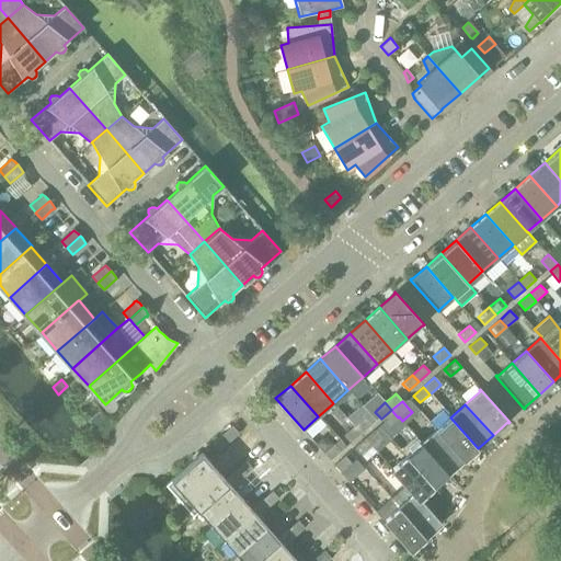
[(391,410),(381,419),(388,426),(398,418),(391,410)]
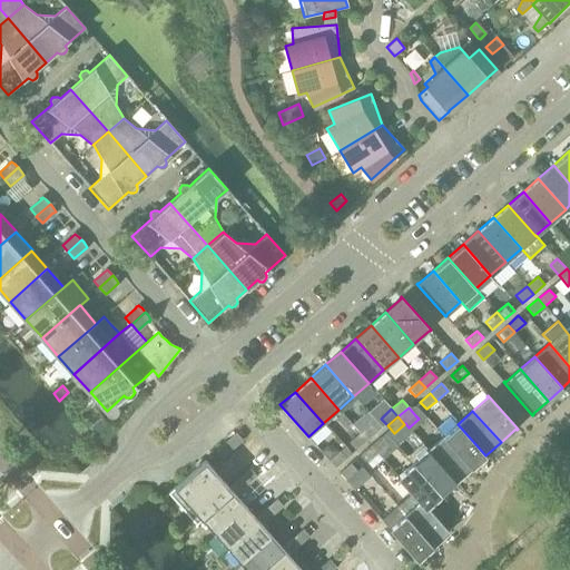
[(108,428),(100,419),(91,425),(100,435),(108,428)]
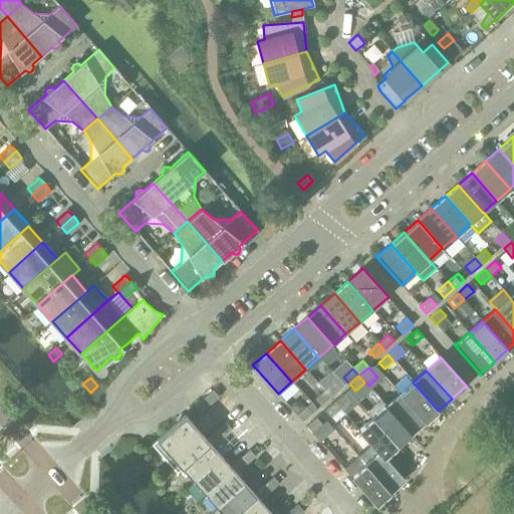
[(323,391),(329,398),(339,389),(333,381),(323,391)]
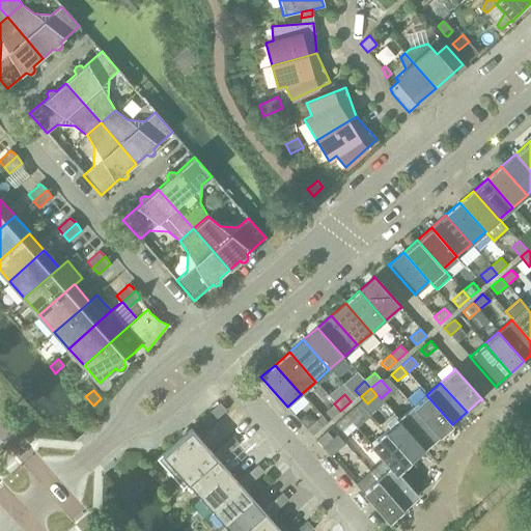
[(426,395),(412,407),(439,437),(452,424),(426,395)]
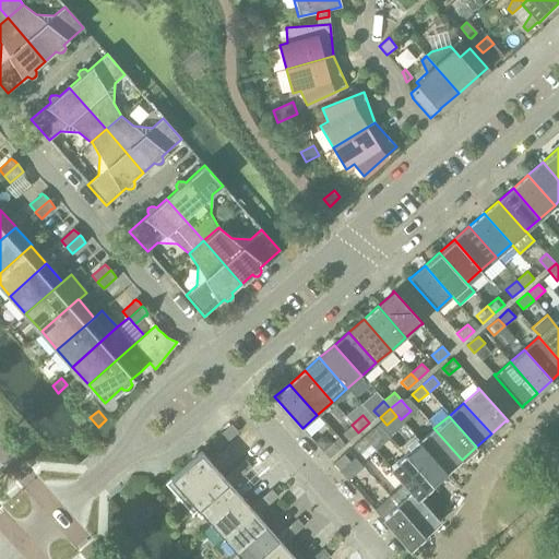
[(211,442),(217,450),(238,431),(232,424),(211,442)]
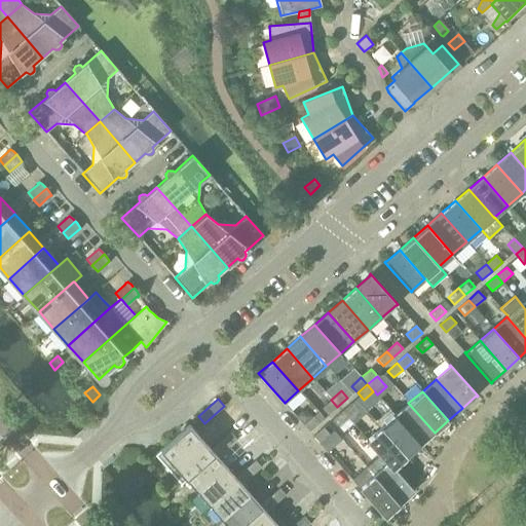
[(328,415),(337,407),(331,400),(322,408),(328,415)]
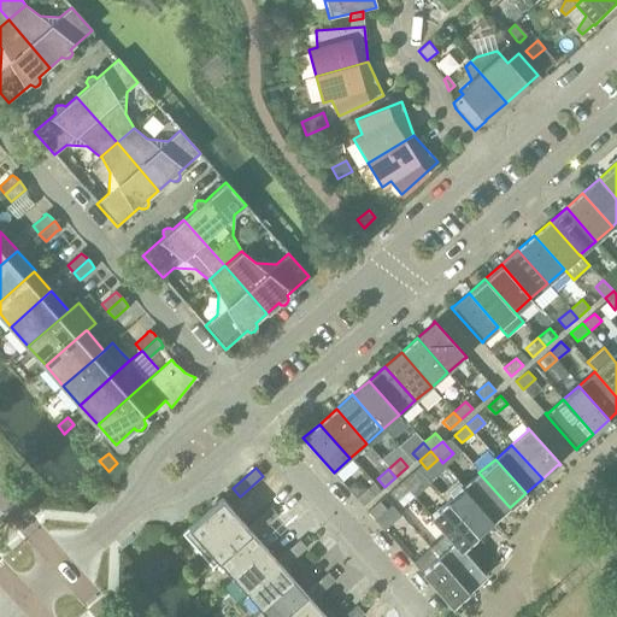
[(419,480),(412,472),(400,482),(407,491),(419,480)]
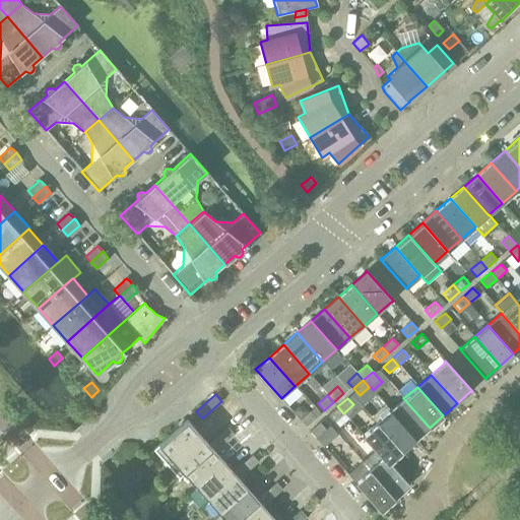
[(403,398),(390,410),(415,440),(430,428),(403,398)]
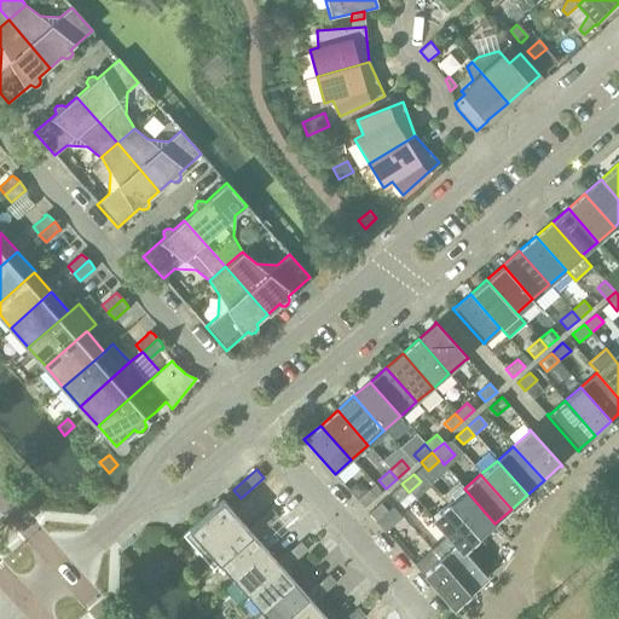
[(449,503),(447,503),(478,537),(495,524),(464,489),(458,481),(443,496),(449,503)]
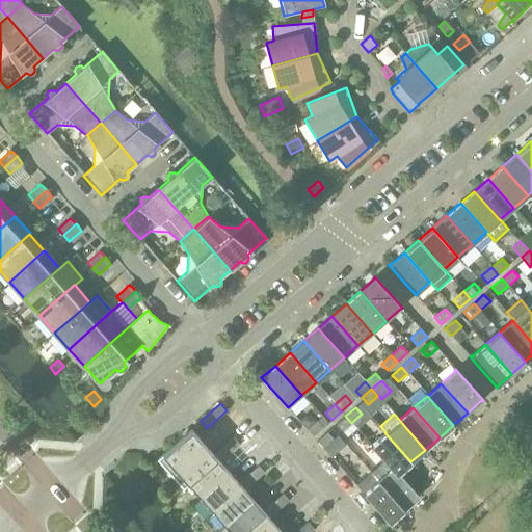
[(304,416),(299,420),(308,429),(317,421),(312,416),(304,416)]
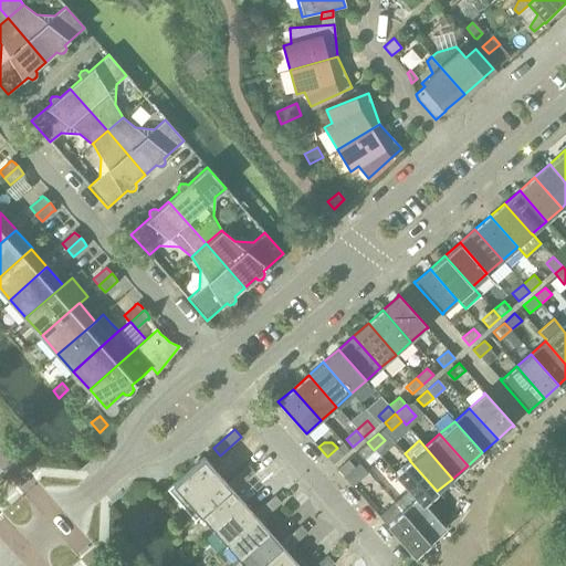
[(364,459),(374,450),(367,442),(357,451),(364,459)]
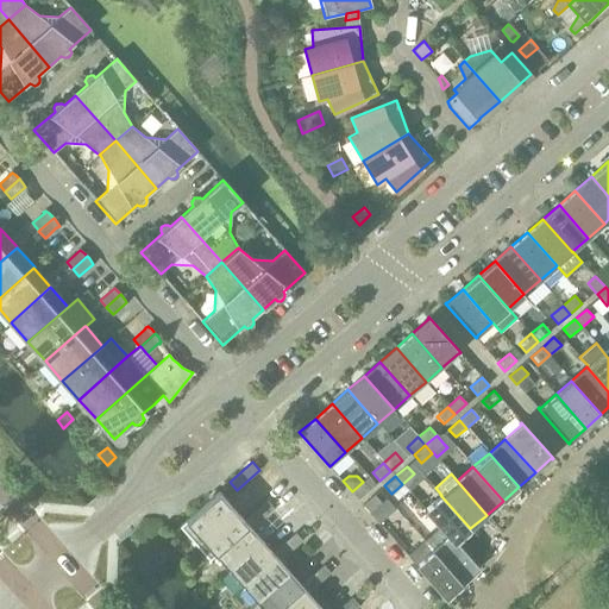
[(370,489),(363,482),(352,491),(351,491),(358,500),(370,489)]
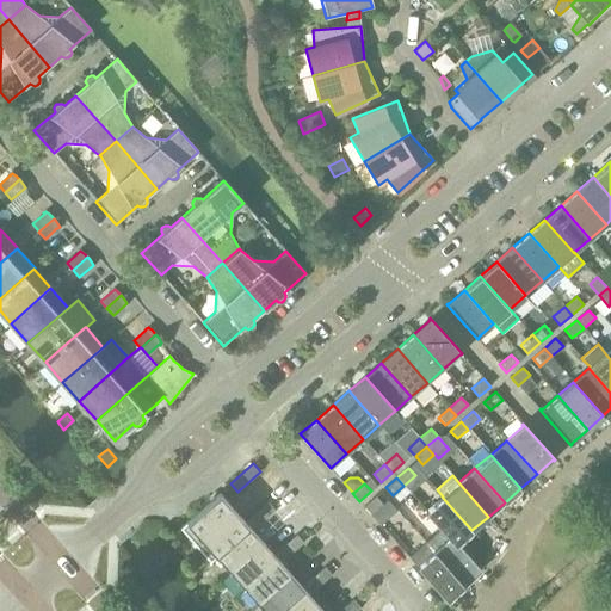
[(180,528),(195,544),(234,510),(220,493),(180,528)]
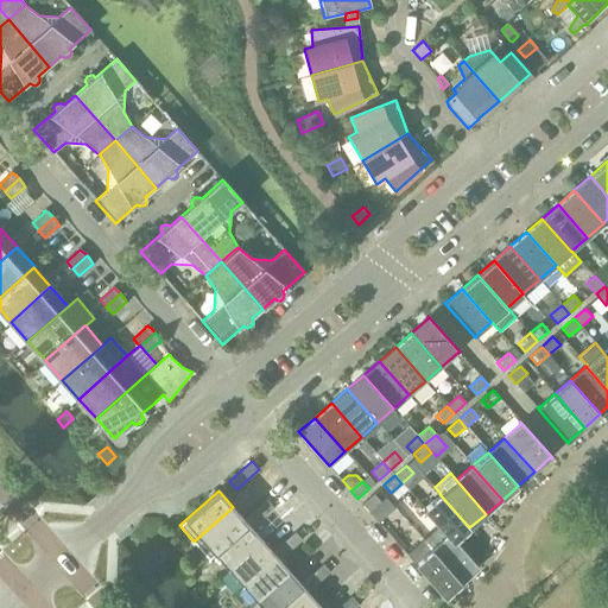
[(380,502),(374,494),(362,505),(369,512),(380,502)]
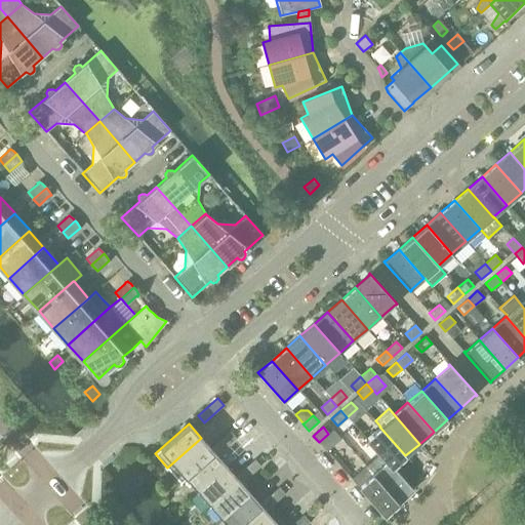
[(393,467),(405,455),(379,427),(365,440),(386,462),(392,469),(393,467)]
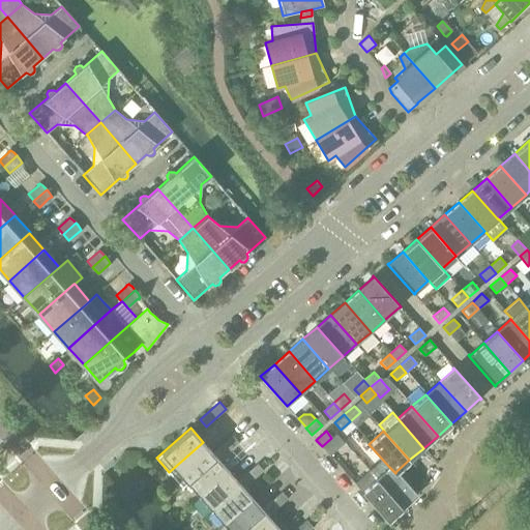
[(322,446),(330,455),(345,443),(336,434),(331,438),(322,446)]
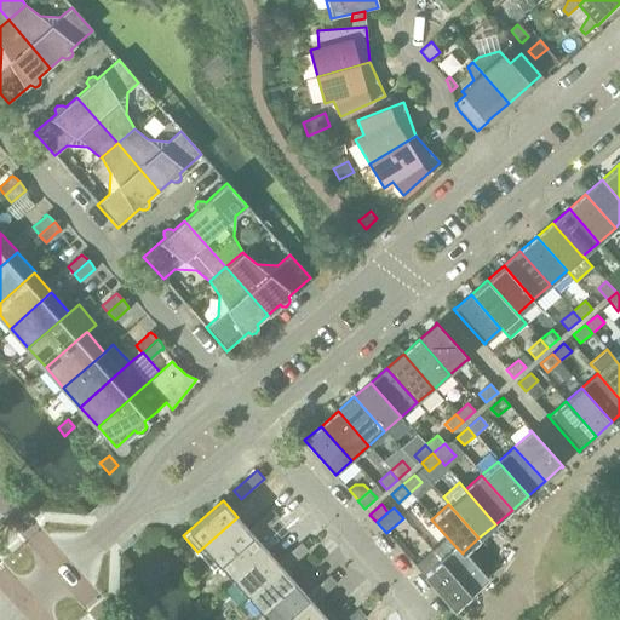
[(273,510),(260,520),(268,528),(279,518),(273,510)]
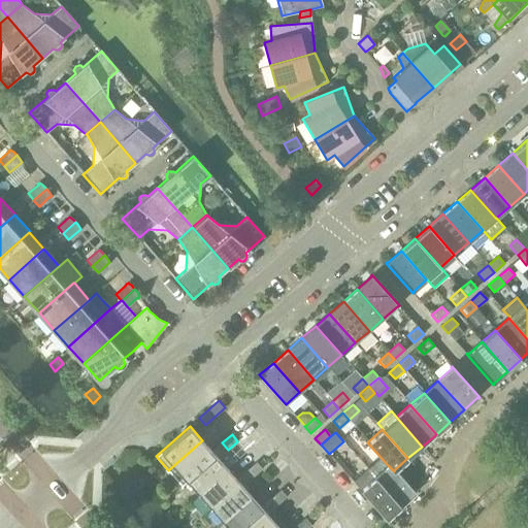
[(212,452),(202,440),(168,470),(182,486),(187,482),(186,480),(215,454),(212,452)]
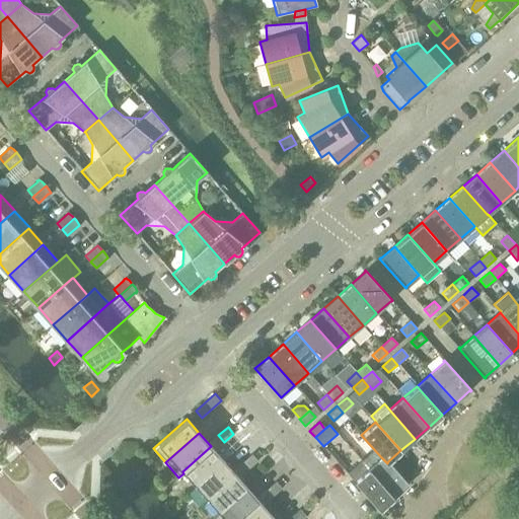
[(209,444),(211,446),(214,450),(224,442),(218,435),(209,444)]
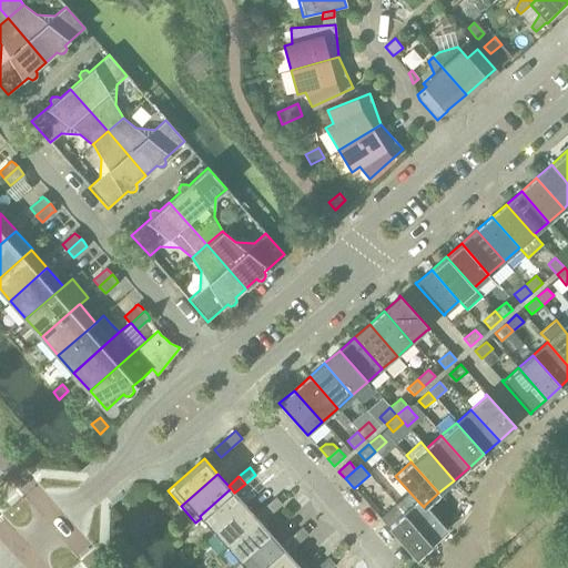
[(200,516),(201,518),(212,531),(244,504),(234,493),(231,488),(200,516)]
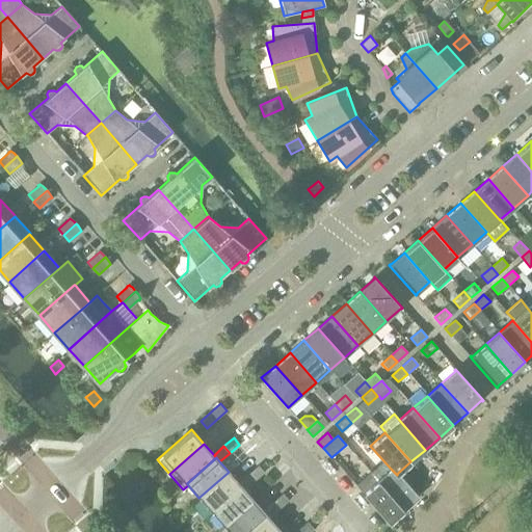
[(258,466),(248,474),(254,481),(264,473),(258,466)]
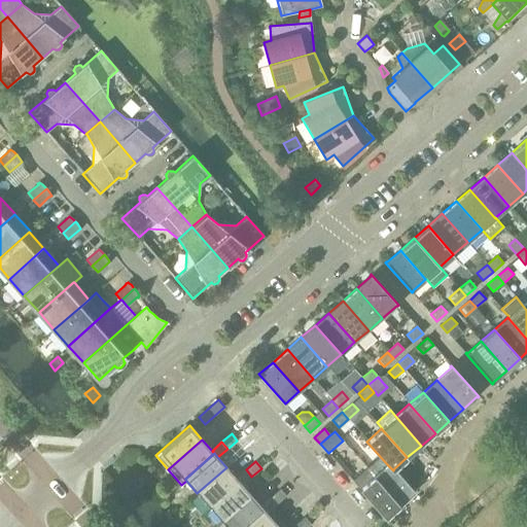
[(387,464),(374,476),(374,477),(399,505),(415,492),(394,468),(393,470),(387,464)]
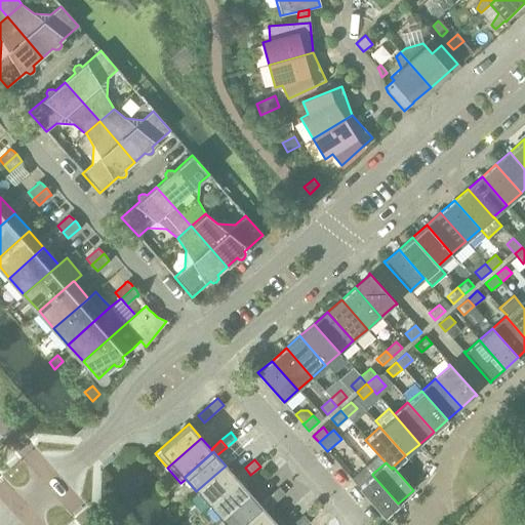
[(235,477),(226,466),(196,491),(208,506),(238,480),(235,477)]
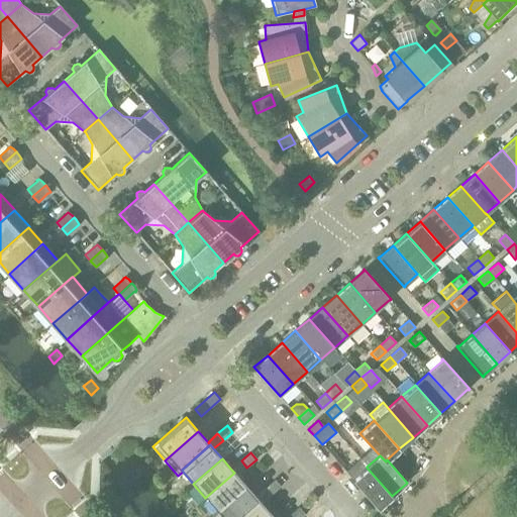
[(378,508),(392,496),(367,468),(367,467),(360,459),(345,472),(378,508)]
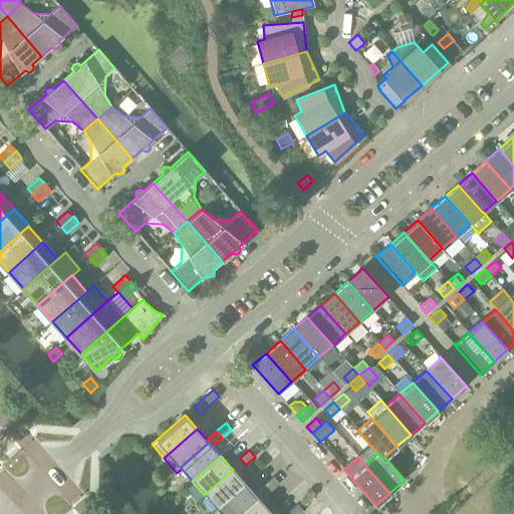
[(230,467),(233,470),(236,473),(245,465),(240,458),(230,467)]
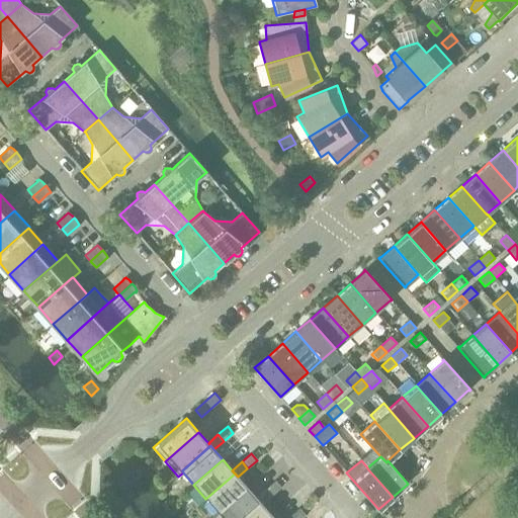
[(205,499),(218,512),(247,487),(238,477),(235,473),(205,499)]
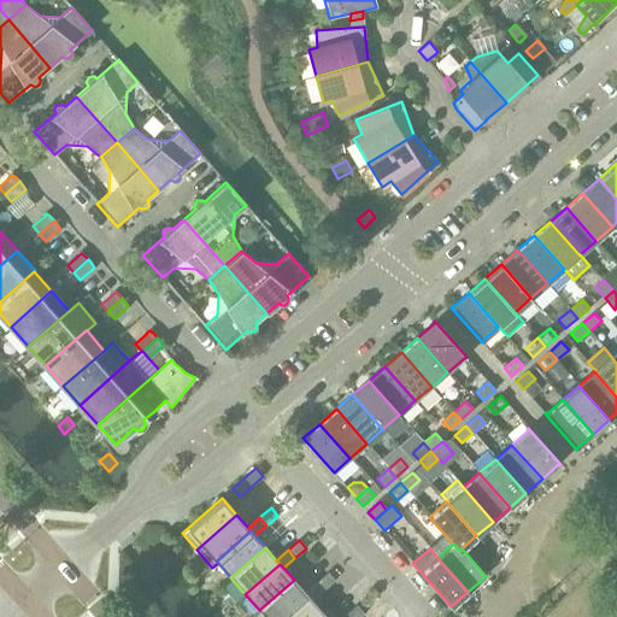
[(328,573),(316,582),(323,591),(335,581),(328,573)]
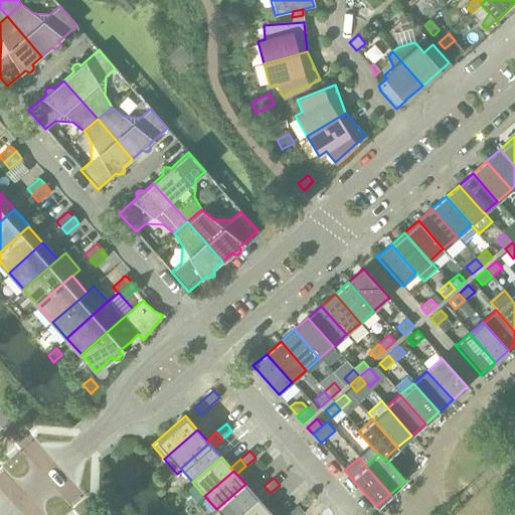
[(254,495),(245,484),(216,509),(221,514),(236,514),(256,498),(254,495)]
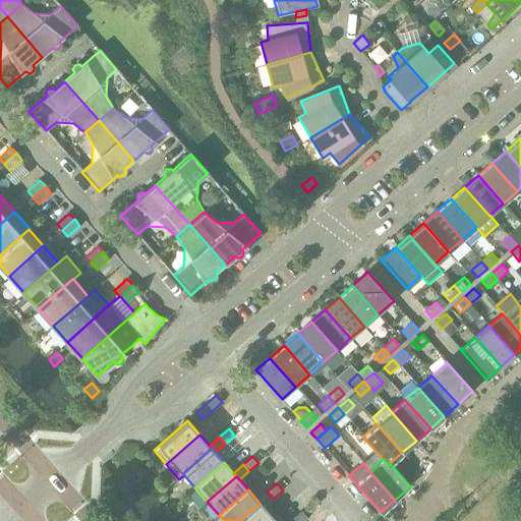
[(257,501),(259,504),(264,507),(273,499),(267,491),(257,501)]
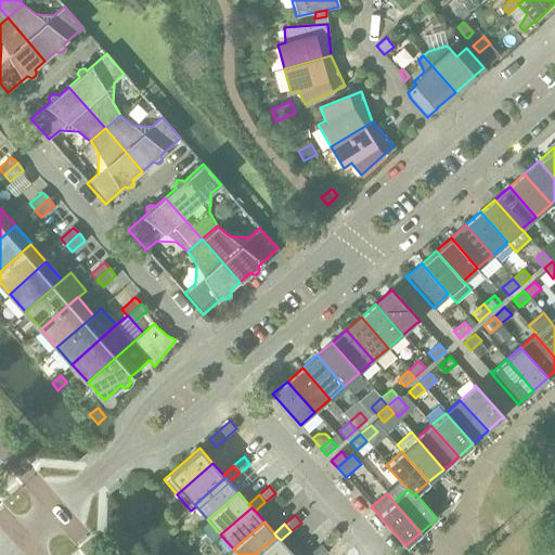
[(255,554),(284,554),(289,551),(281,540),(276,537),(255,554)]
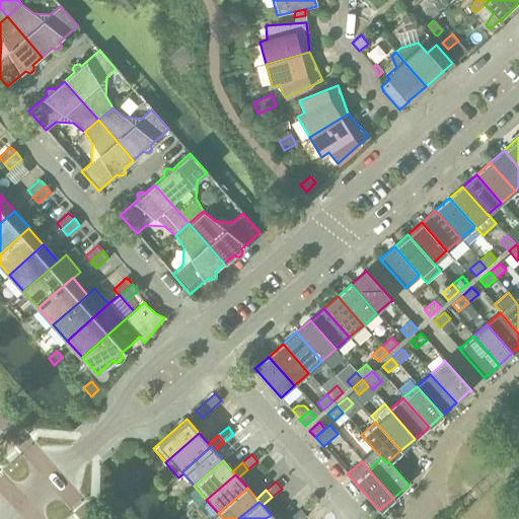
[(300,509),(290,517),(291,518),(301,518),(306,516),(300,509)]
